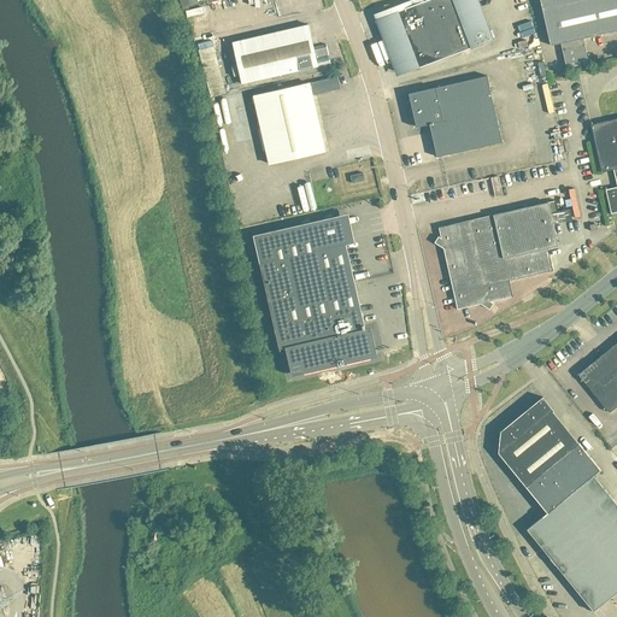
[(492,40),(476,0),(425,0),(397,11),(397,12),(382,18),(387,33),(386,33),(401,72),(417,66),(417,68),(453,54),(474,47),(474,46),(492,40)]
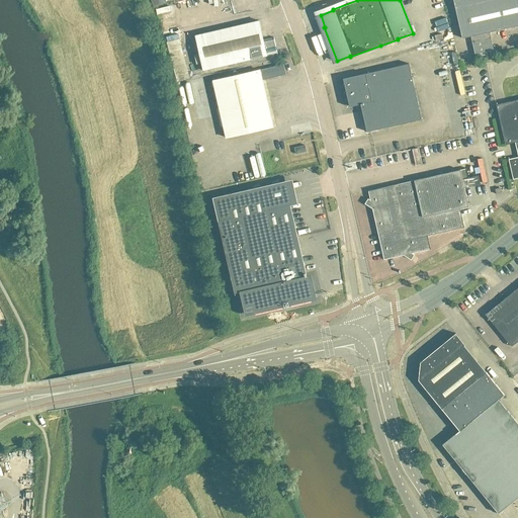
[(517,0),(452,0),(461,38),(517,25),(517,0)]
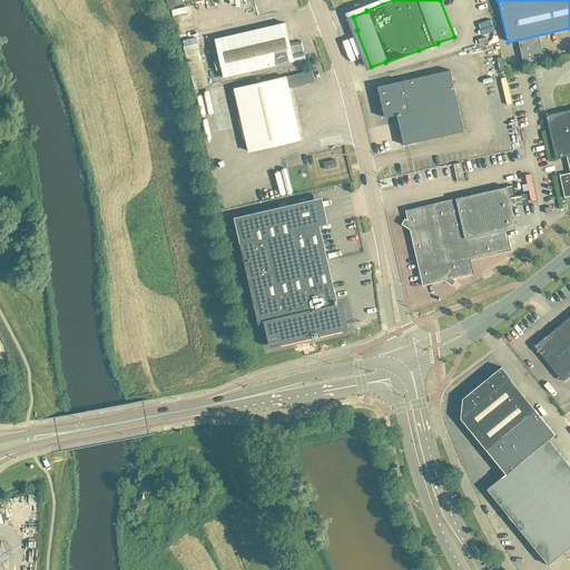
[(174,11),(177,38),(189,37),(186,10),(174,11)]
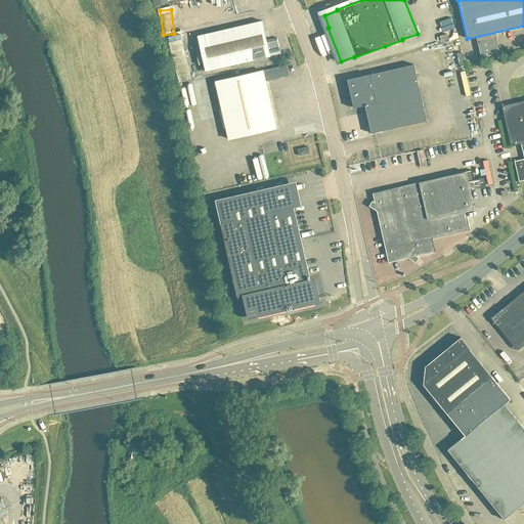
[(440,35),(454,31),(451,20),(437,25),(440,35)]
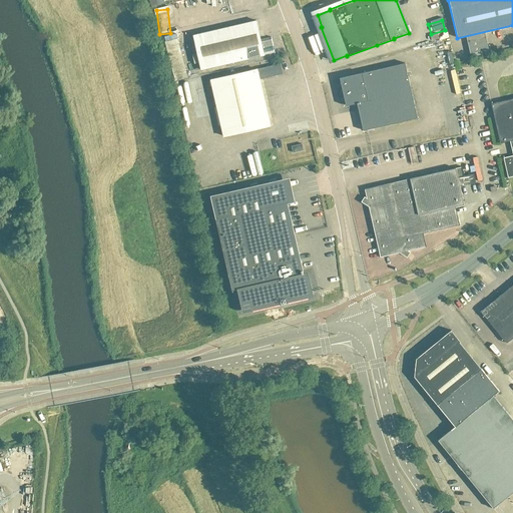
[(275,52),(272,37),(261,39),(257,21),(193,35),(197,53),(199,62),(201,69),(275,52)]
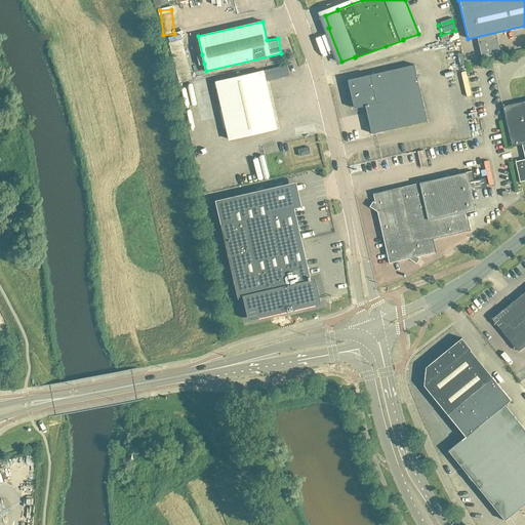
[(174,67),(187,64),(182,41),(169,44),(174,67)]
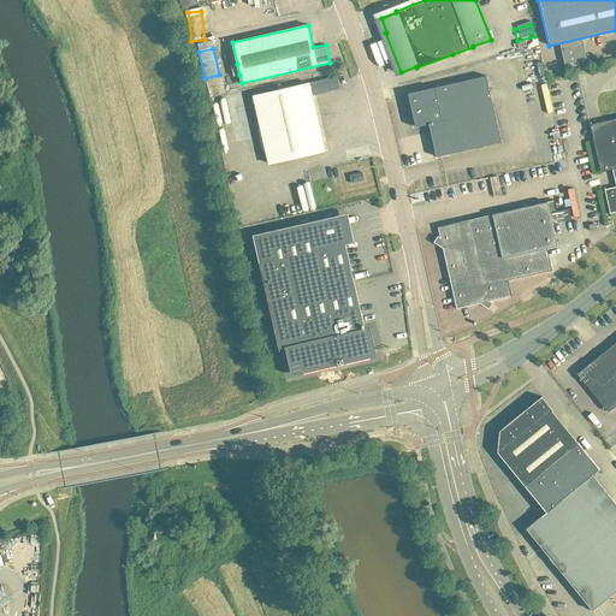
[(495,110),(486,75),(452,83),(408,94),(416,126),(420,126),(428,124),(437,157),(452,153),(502,141),(495,110)]
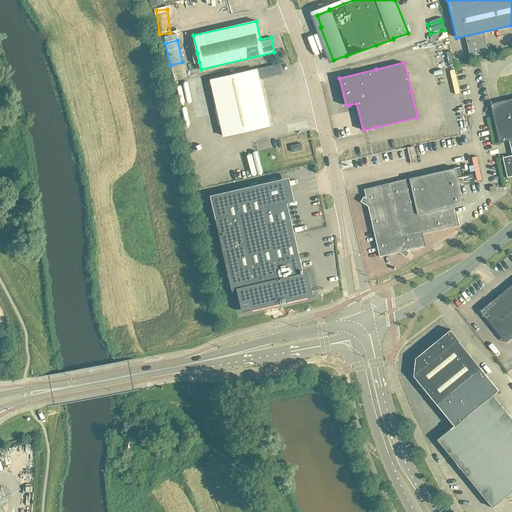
[(269,126),(258,79),(283,73),(280,63),(256,69),(256,68),(211,79),(224,136),(269,126)]
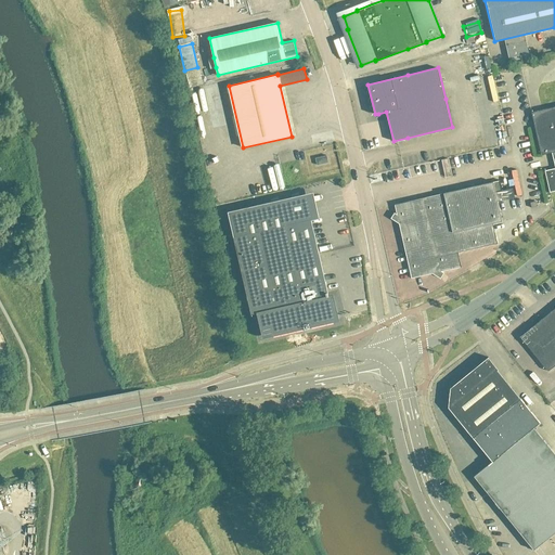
[(554,90),(528,97),(542,160),(554,157),(554,90)]
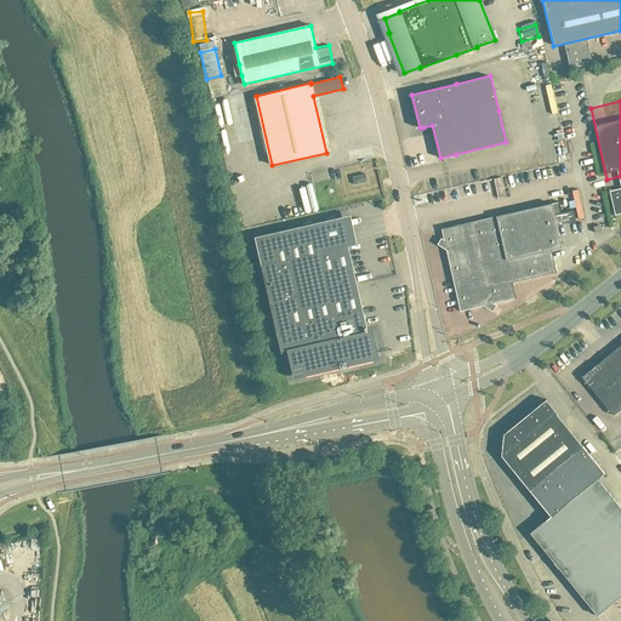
[(368,181),(365,174),(353,176),(354,183),(368,181)]
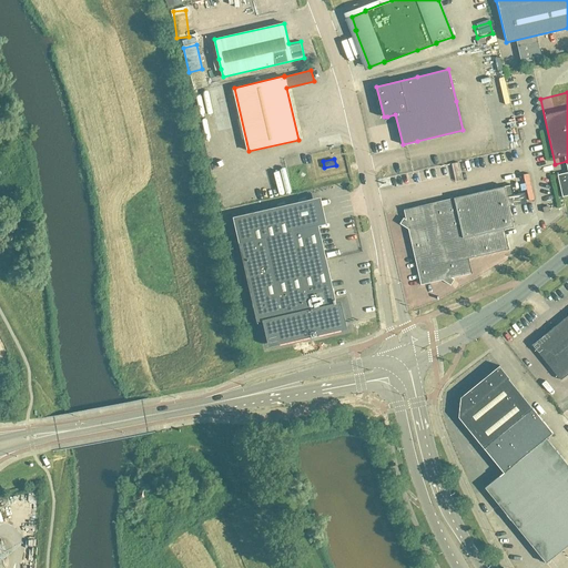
[(511,184),(505,186),(507,196),(514,195),(511,184)]
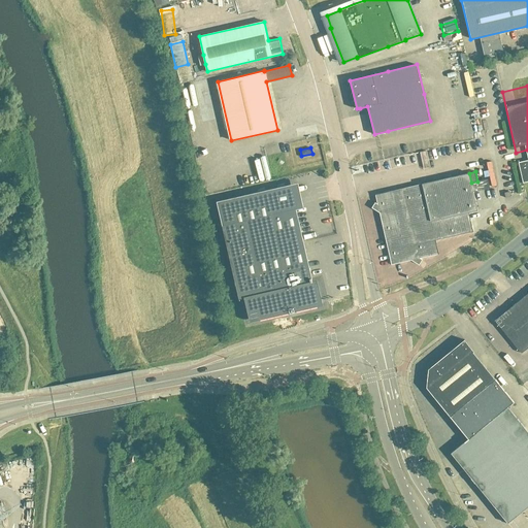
[(375,202),(372,207),(380,212),(384,231),(380,232),(381,233),(383,240),(382,241),(386,240),(392,265),(411,260),(419,265),(423,260),(420,258),(438,254),(435,239),(472,231),(468,212),(477,210),(473,192),(490,188),(488,179),(477,182),(471,183),(469,173),(416,186),(416,189),(409,190),(408,187),(375,194),(375,195),(377,203),(375,202)]
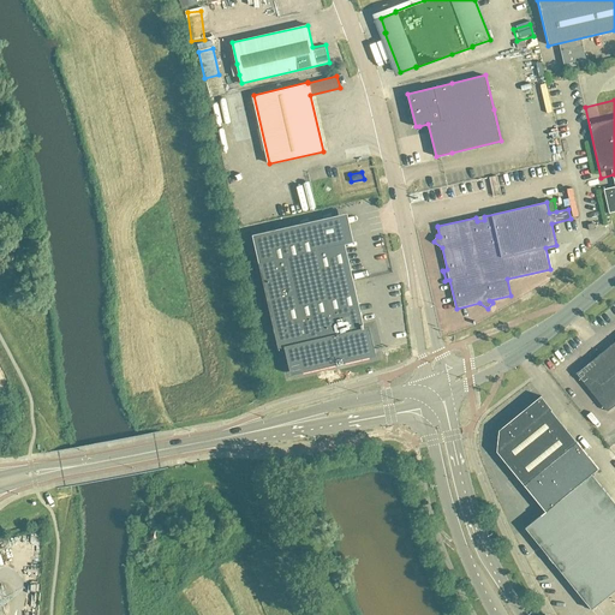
[(352,276),(345,244),(353,242),(347,214),(252,234),(267,297),(279,348),(285,347),(291,375),(345,363),(376,354),(369,327),(364,328),(352,276)]
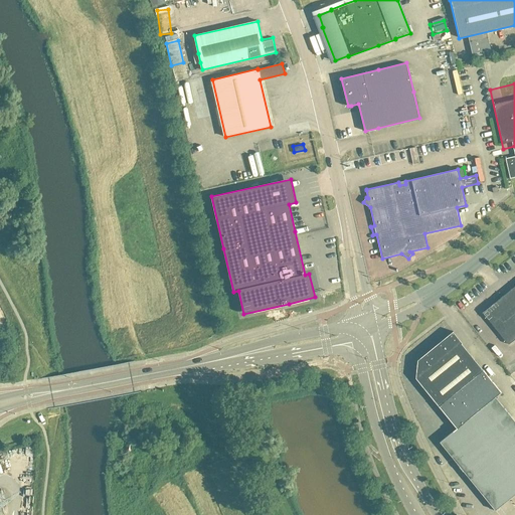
[(509,344),(514,339),(514,286),(483,313),(509,344)]
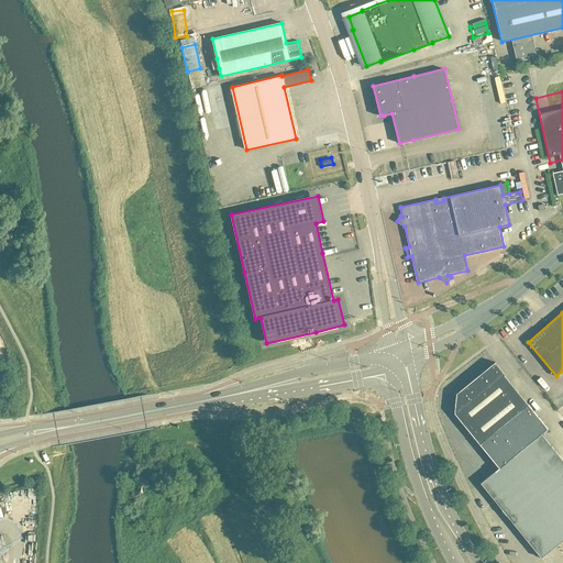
[(549,429),(505,376),(506,375),(495,362),(456,394),(455,414),(499,468),(542,434),(549,429)]
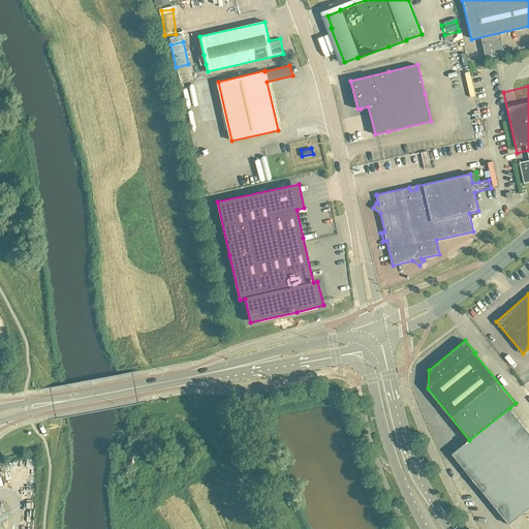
[(528,507),(528,432),(509,408),(469,440),(452,454),(472,479),(476,484),(508,524),(528,507)]
